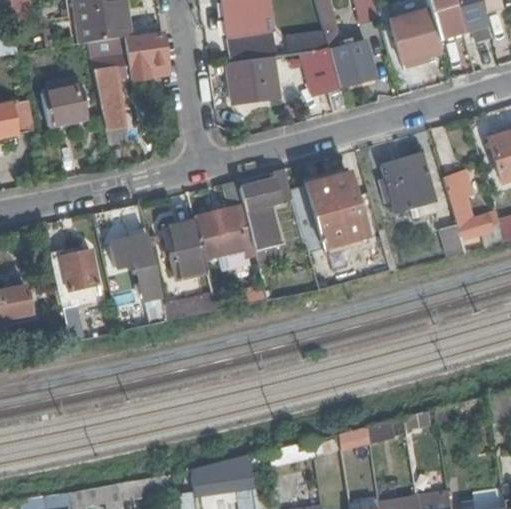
[(10,0),(13,15),(29,13),(27,0),(10,0)]
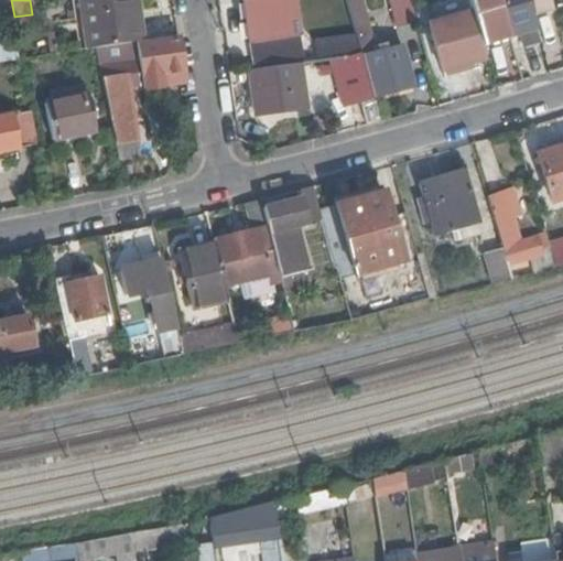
[(130,41),(139,40),(132,0),(85,0),(91,46),(96,46),(130,41)]
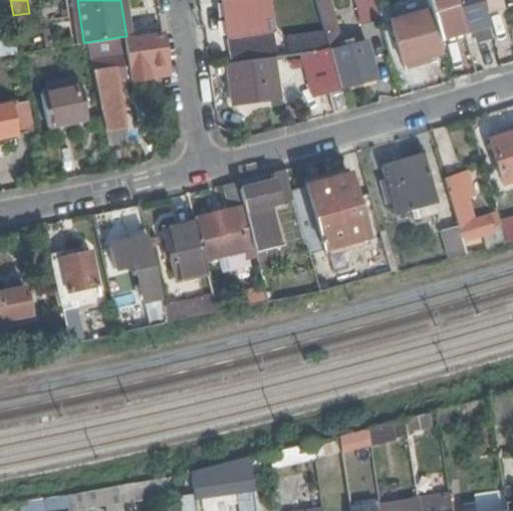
[(230,38),(274,31),(269,0),(224,0),(230,38)]
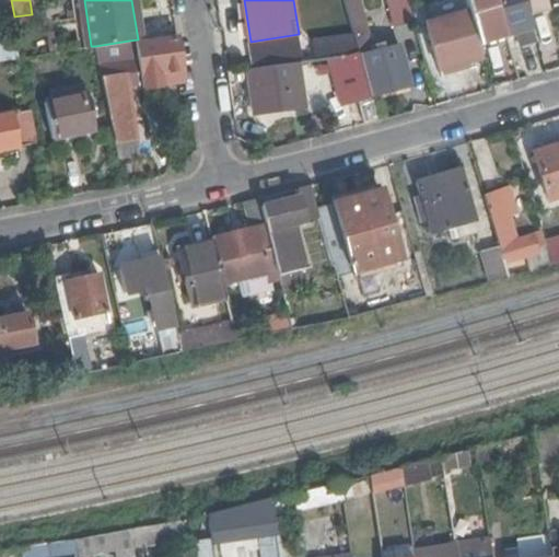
[(347,0),(360,53),(371,94),(411,84),(400,44),(370,51),(363,25),(368,24),(360,0),(347,0)]
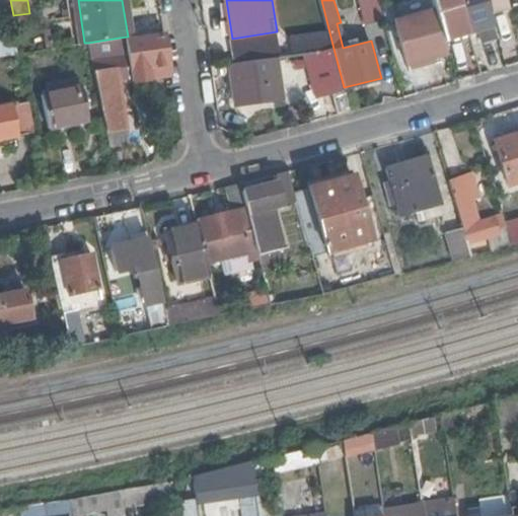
[(384,19),(379,0),(360,0),(367,24),(384,19)]
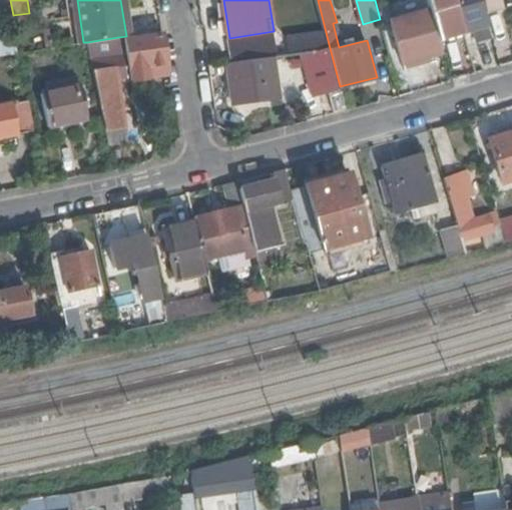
[(428,0),(431,9),(439,38),(465,30),(456,0),(428,0)]
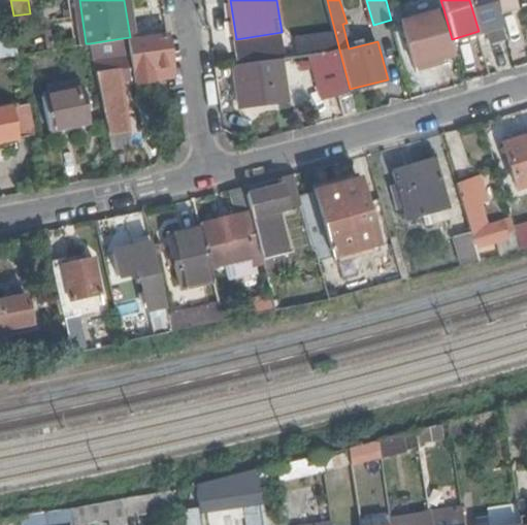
[(469,0),(479,31),(504,24),(497,0),(469,0)]
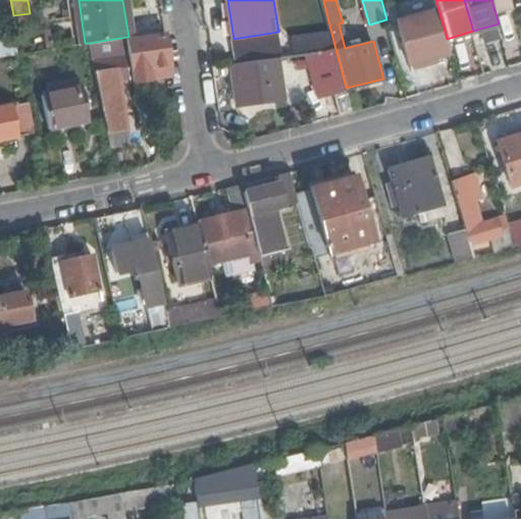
[(447,39),(438,9),(401,20),(414,69),(431,64),(429,58),(452,51),(447,39)]
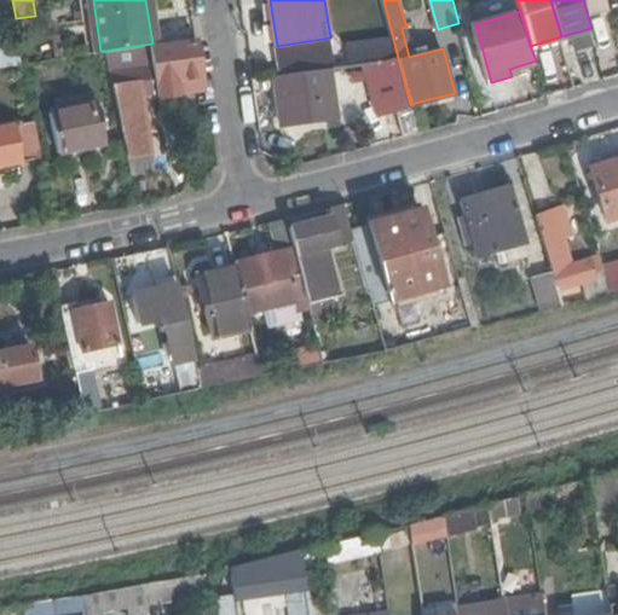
[(194,42),(192,38),(172,41),(172,47),(151,50),(159,94),(182,90),(180,79),(203,76),(197,42),(194,42)]
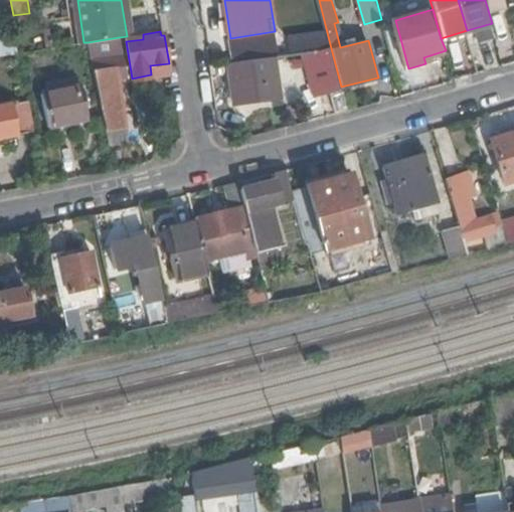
[(278,52),(275,31),(230,38),(228,39),(231,59),(278,52)]
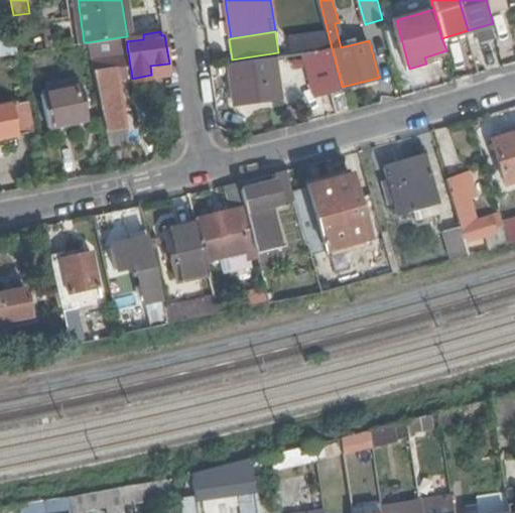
[(324,31),(286,37),(289,52),(326,45),(324,31)]
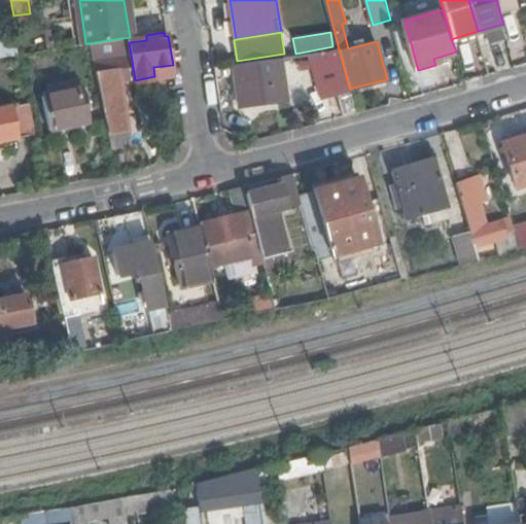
[(124,56),(121,38),(90,43),(98,82),(105,120),(111,146),(136,141),(133,126),(128,127),(116,57),(124,56)]
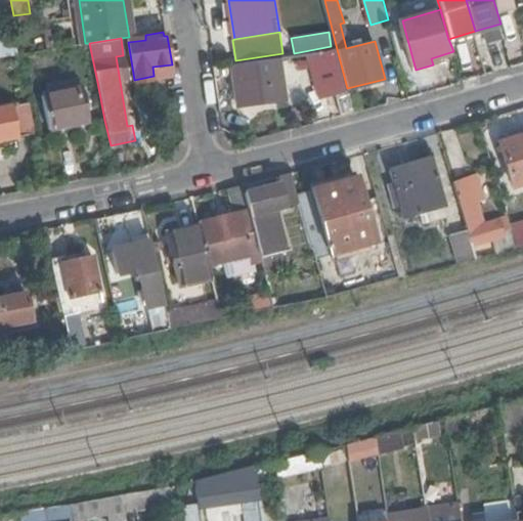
[(18,53),(16,40),(0,42),(0,52),(1,56),(18,53)]
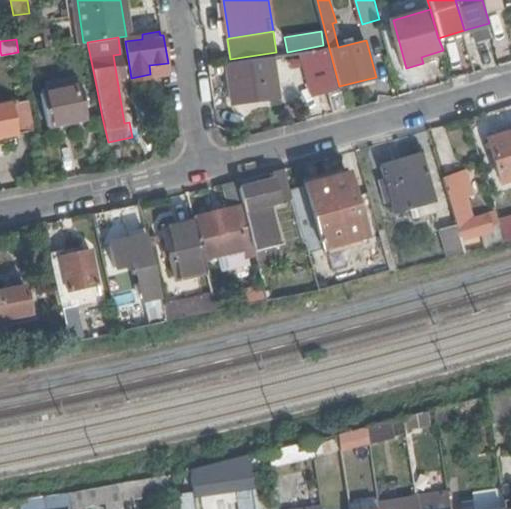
[(339,86),(329,48),(305,52),(313,93),(339,86)]
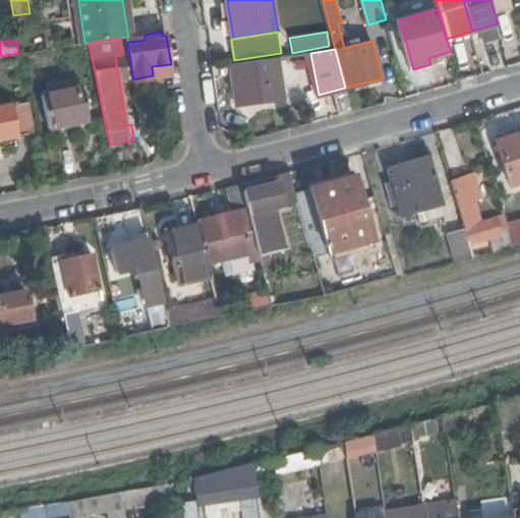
[(277,57),(232,64),(237,104),(283,97),(277,57)]
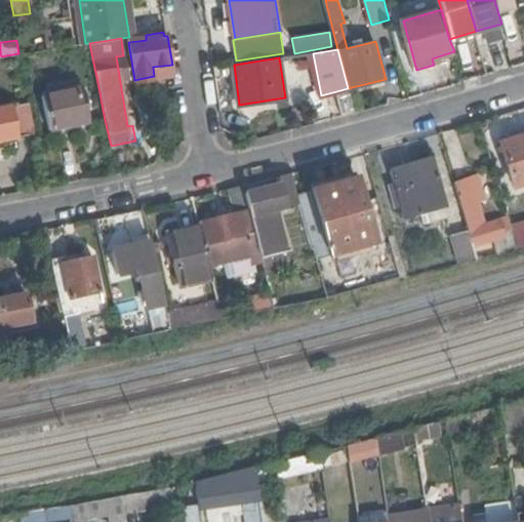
[(83,87),(42,94),(49,128),(89,121),(83,87)]
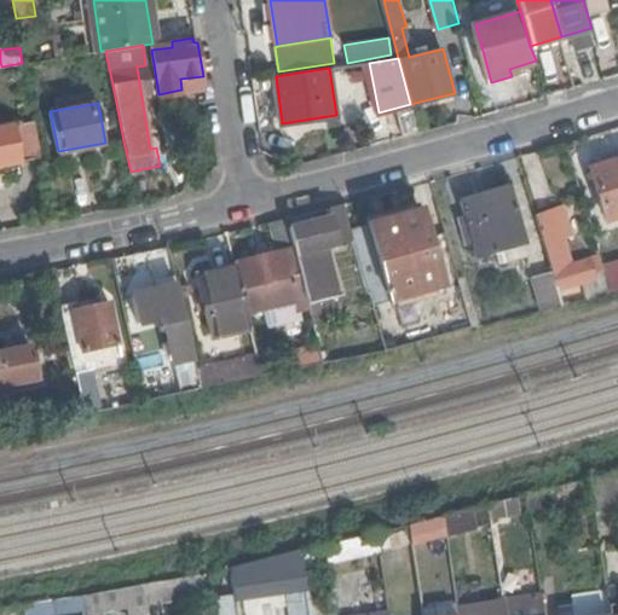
[(40,156),(33,120),(10,125),(7,110),(0,111),(0,162),(18,160),(40,156)]
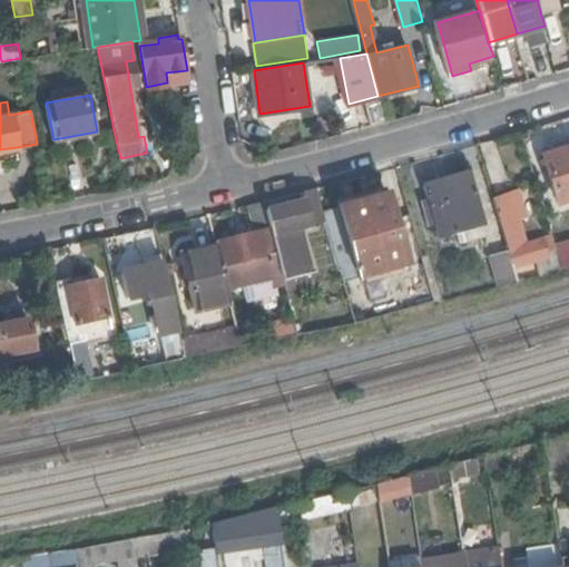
[(558,199),(568,196),(568,143),(543,152),(558,199)]
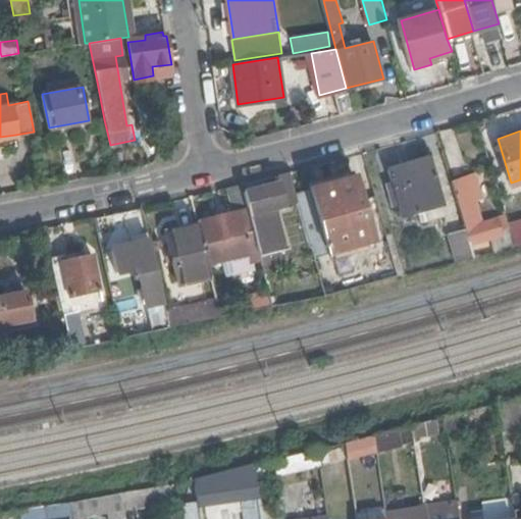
[(0,137),(0,146),(17,144),(15,135),(0,137)]
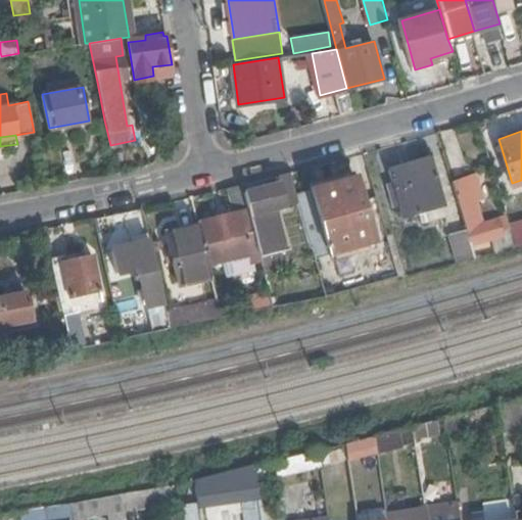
[(445,204),(432,156),(388,170),(401,217),(445,204)]
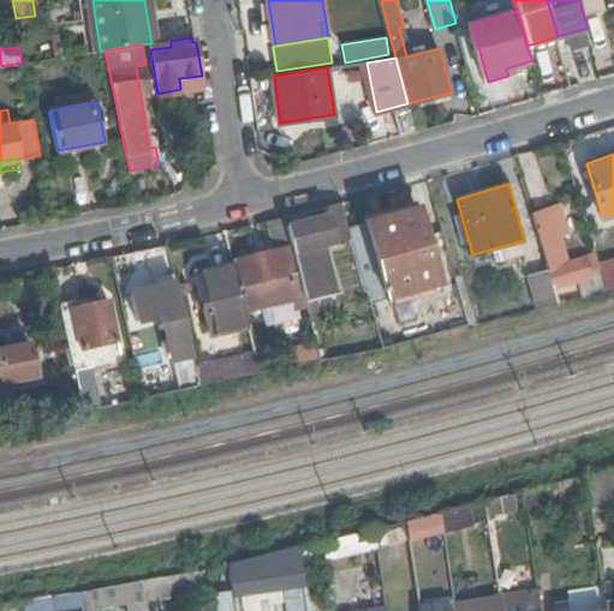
[(561,198),(532,207),(555,286),(594,275),(588,256),(568,261),(558,226),(567,223),(561,198)]
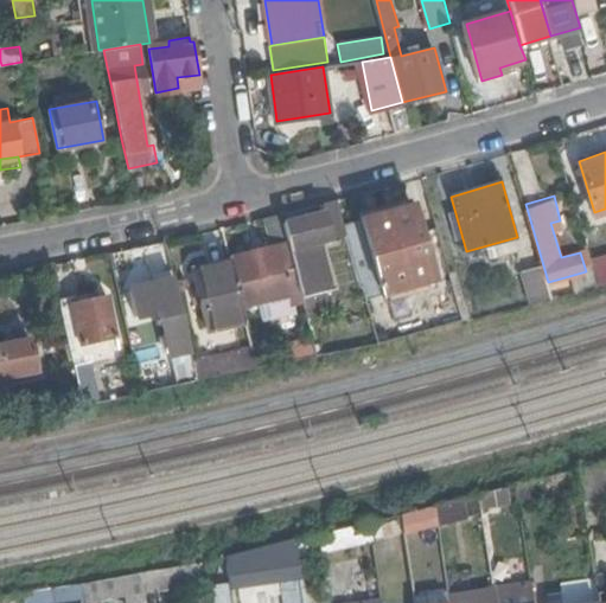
[(344,218),(338,198),(320,203),(321,211),(284,220),(287,237),(288,243),(301,293),(306,314),(342,305),(337,287),(331,288),(319,241),(348,233),(344,218)]
